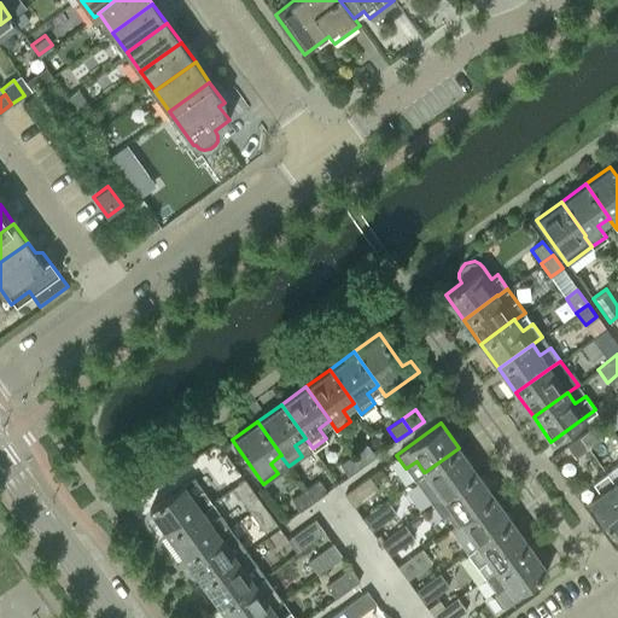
[(601,437),(593,426),(579,436),(588,447),(601,437)]
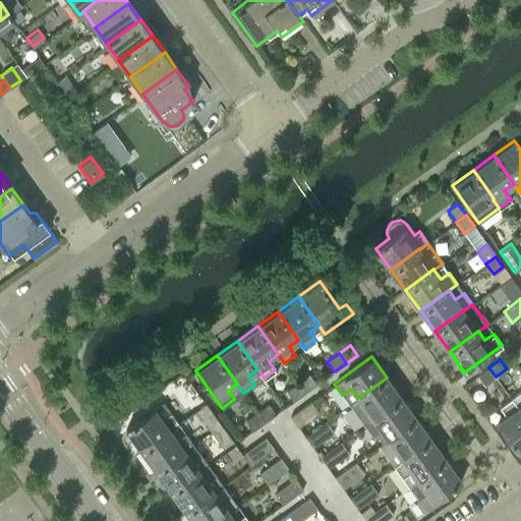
[(488,367),(477,375),(484,386),(496,377),(488,367)]
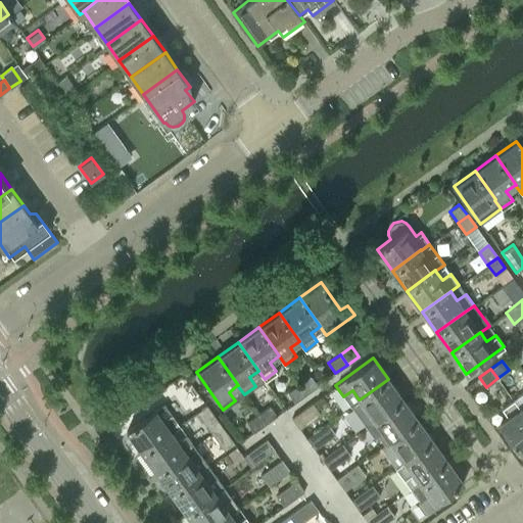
[(311,376),(298,384),(305,394),(318,386),(311,376)]
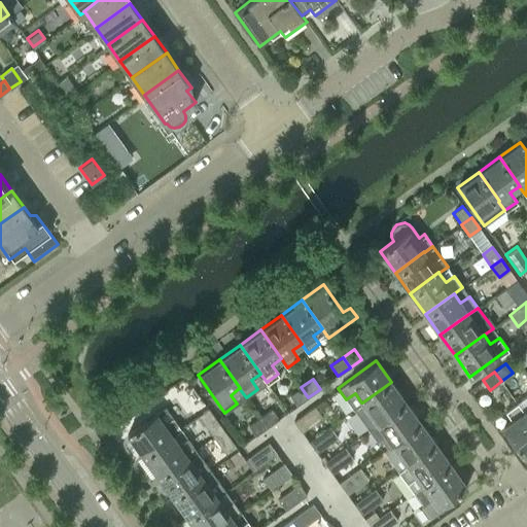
[(406,402),(391,382),(362,402),(361,402),(353,409),(361,420),(371,414),(377,423),(406,402)]
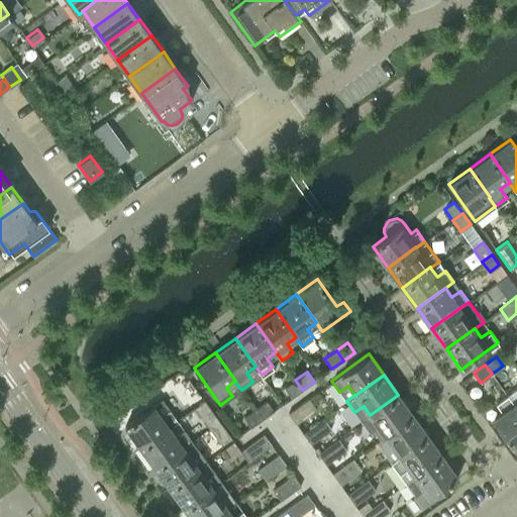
[(302,390),(295,380),(284,388),(291,398),(302,390)]
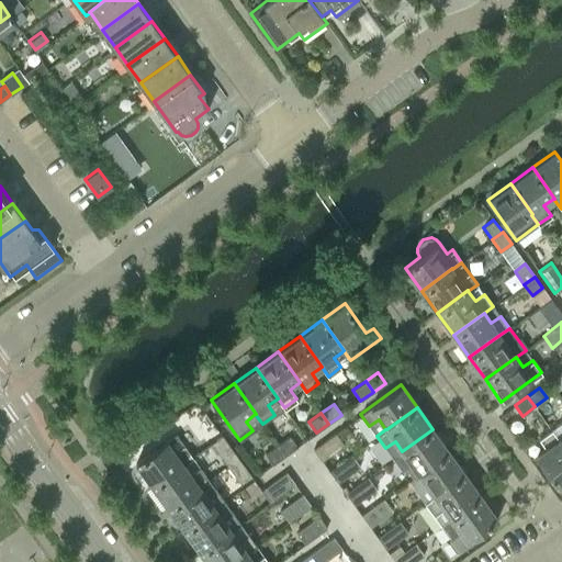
[(418,474),(449,451),(433,429),(402,451),(392,458),(402,470),(405,468),(412,478),(417,473),(418,474)]
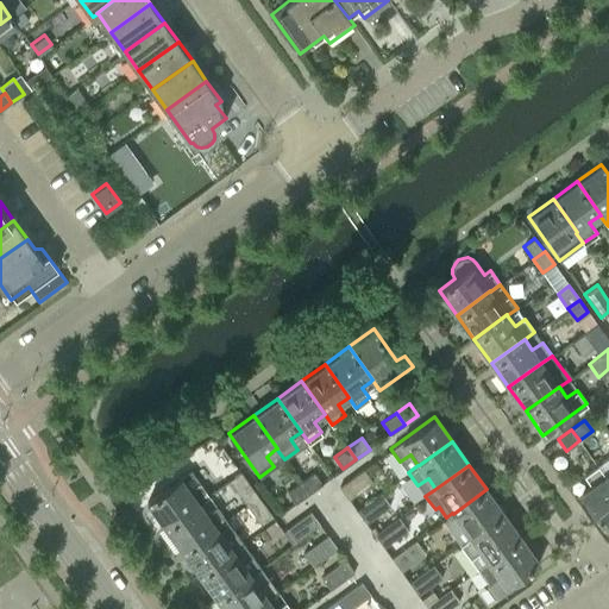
[(603,527),(608,522),(608,482),(604,476),(606,476),(597,466),(584,476),(591,485),(579,494),(603,527)]
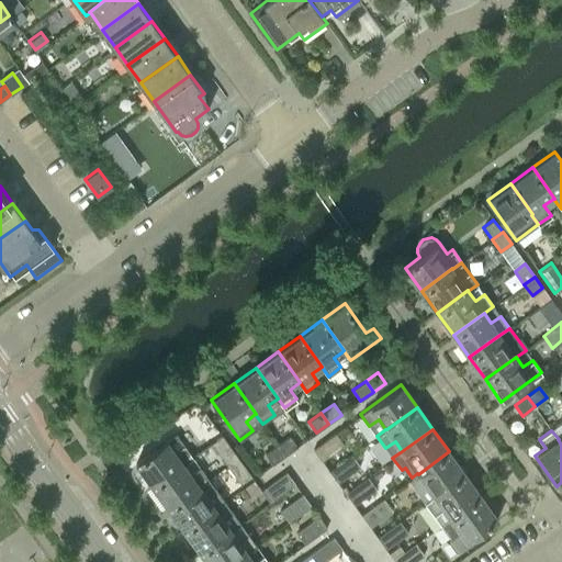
[(313,449),(322,460),(344,445),(335,433),(313,449)]
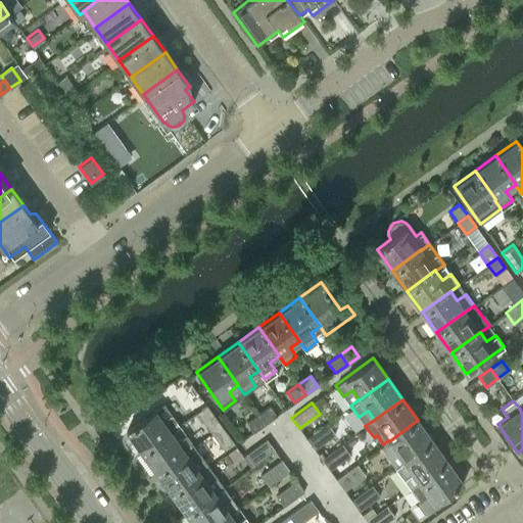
[(215,417),(206,406),(196,413),(204,424),(215,417)]
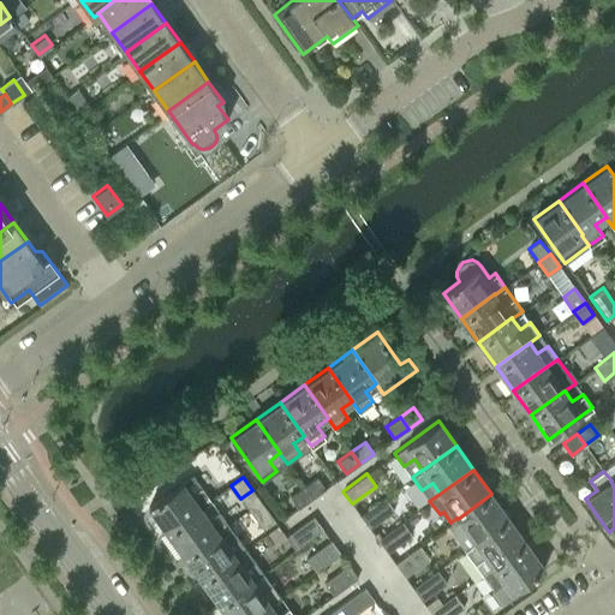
[(311,499),(324,489),(317,477),(303,487),(311,499)]
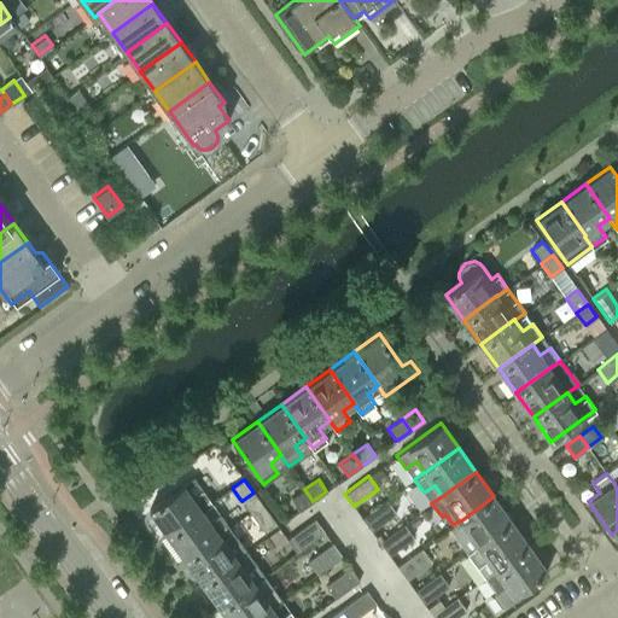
[(150,508),(167,534),(200,509),(202,509),(211,502),(202,489),(192,496),(182,484),(150,508)]
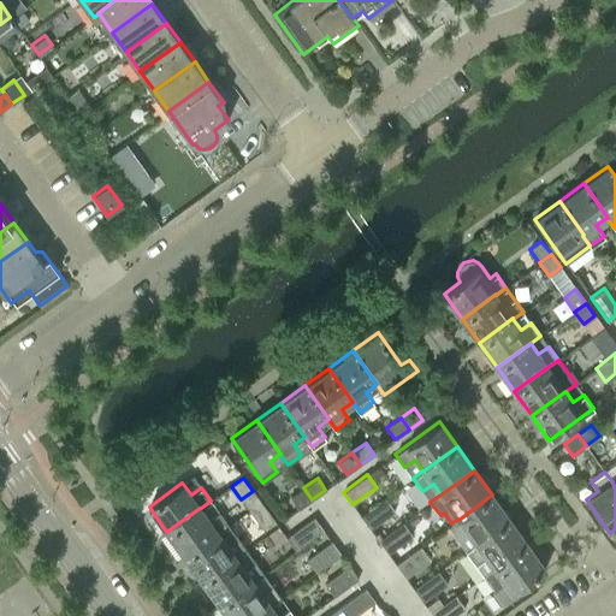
[(298,509),(304,504),(312,499),(303,487),(290,497),(298,509)]
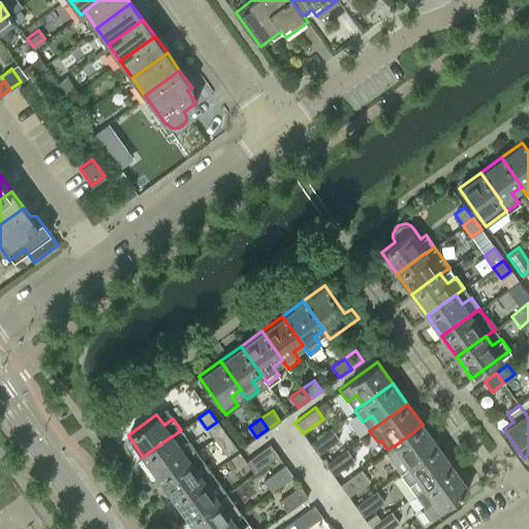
[(207,429),(218,443),(227,436),(217,422),(207,429)]
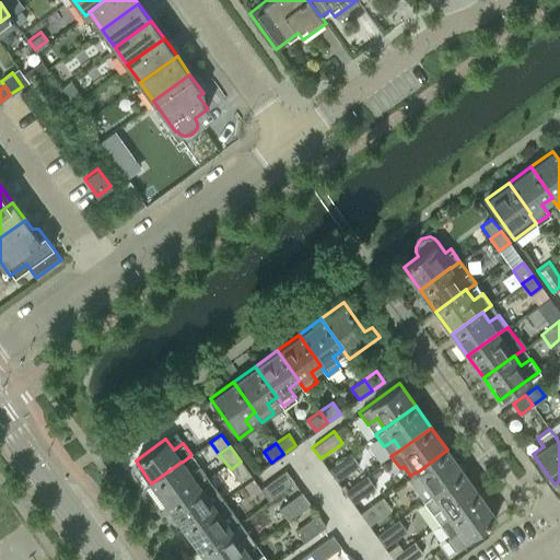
[(416,471),(410,476),(407,478),(423,500),(432,493),(432,494),(463,471),(447,450),(417,473),(416,471)]
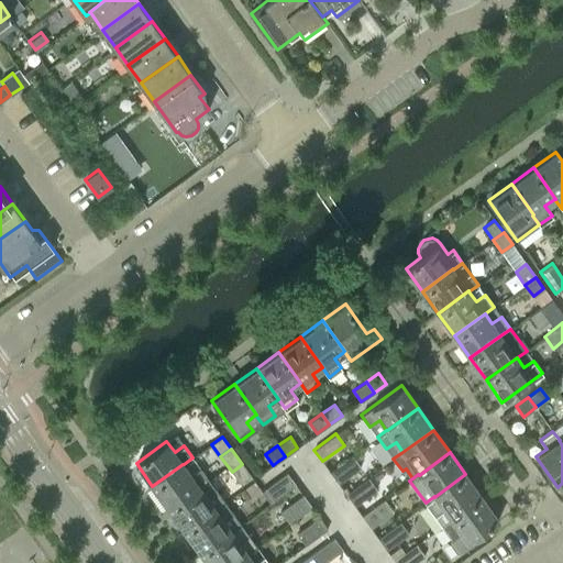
[(360,467),(352,455),(329,472),(338,483),(360,467)]
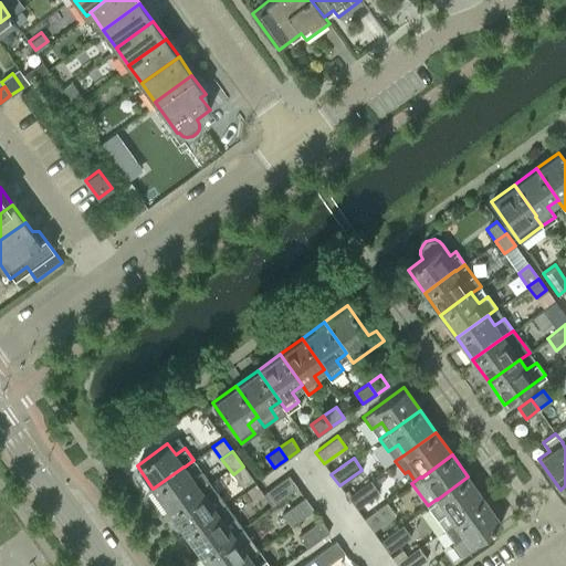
[(184,467),(153,489),(169,511),(200,489),(210,482),(201,470),(191,477),(185,467),(184,467)]
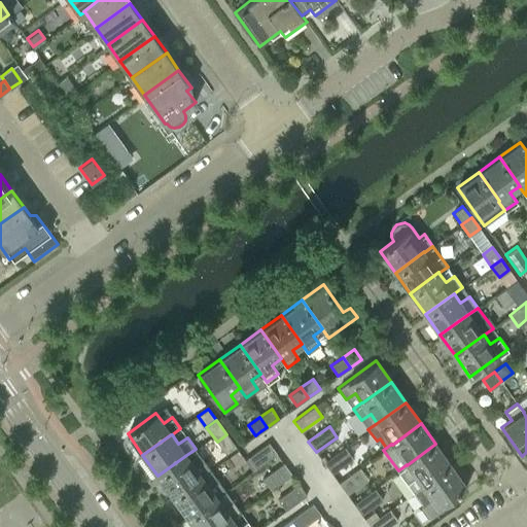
[(217,442),(225,454),(236,447),(226,434),(217,442)]
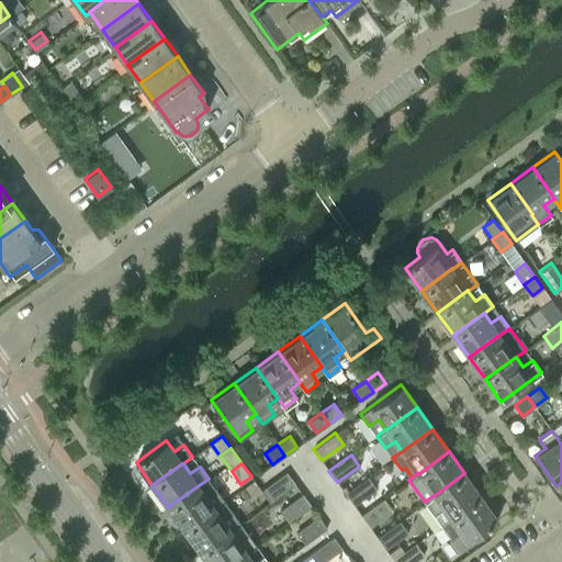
[(287,471),(263,487),(272,499),(294,483),(287,471)]
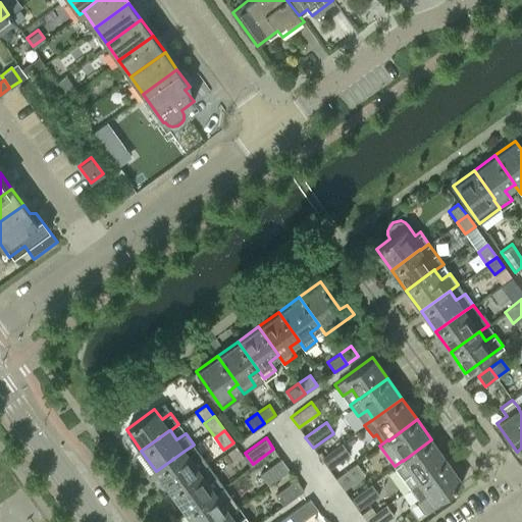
[(447,461),(431,439),(403,461),(403,460),(395,466),(409,486),(418,480),(418,481),(447,461)]
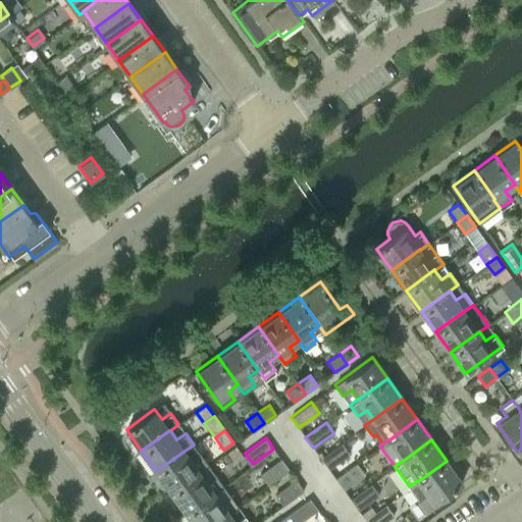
[(349,454),(341,442),(320,458),(328,469),(349,454)]
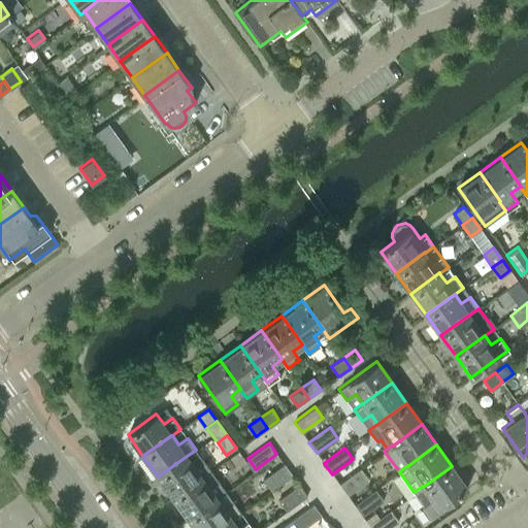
[(187,456),(158,476),(172,497),(201,476),(202,476),(210,470),(196,450),(187,456)]
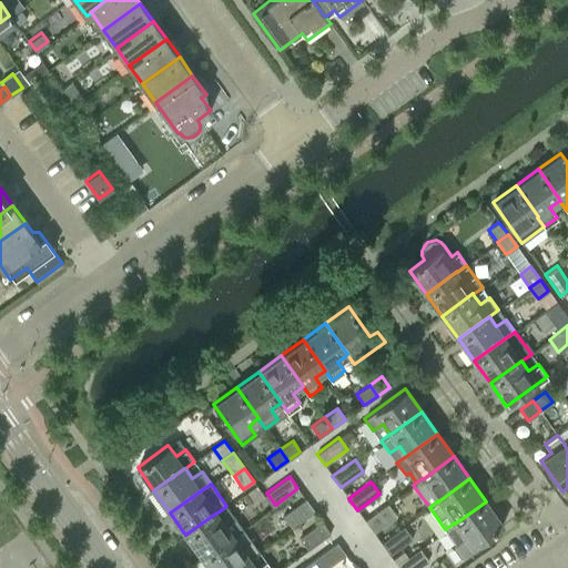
[(314,510),(305,498),(283,515),(292,527),(314,510)]
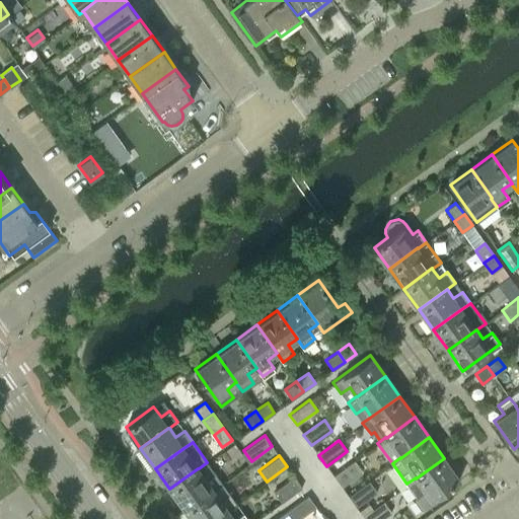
[(416,477),(406,484),(415,496),(415,500),(421,508),(425,509),(434,502),(432,499),(459,478),(444,458),(416,478),(416,477)]
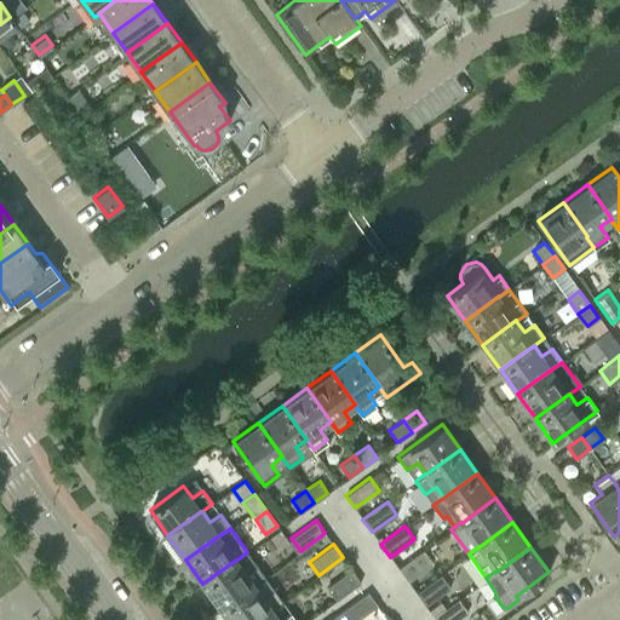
[(399,568),(407,581),(432,563),(423,550),(399,568)]
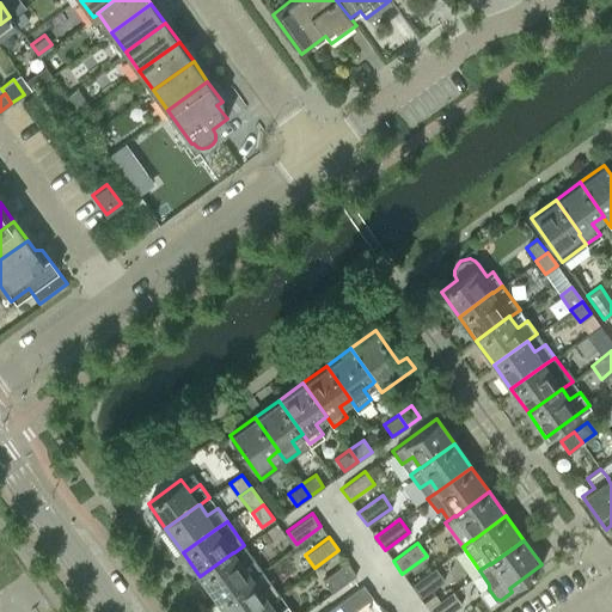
[(233,552),(200,576),(218,600),(251,576),(262,569),(244,545),(234,552),(233,552)]
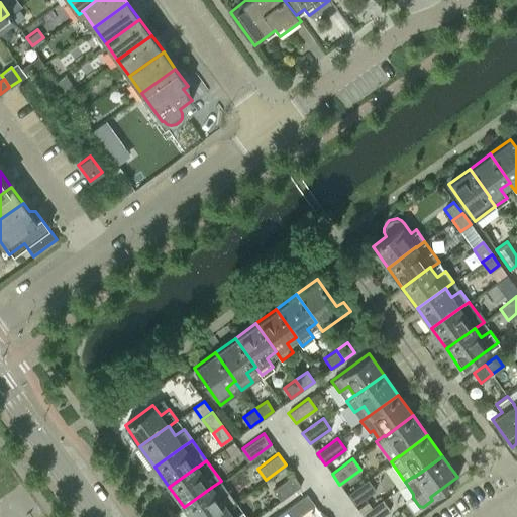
[(300,485),(293,475),(272,489),(280,500),(300,485)]
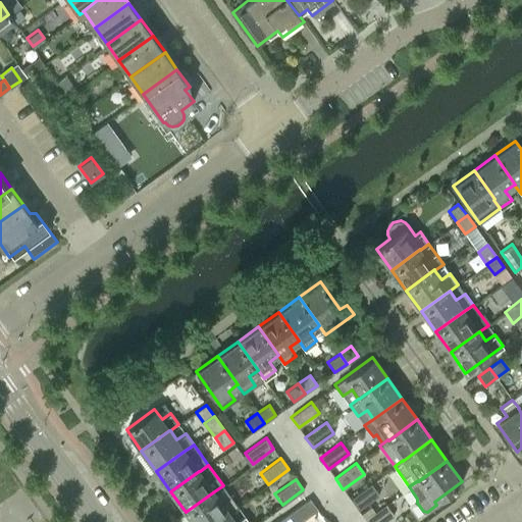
[(378,494),(370,483),(350,499),(358,510),(378,494)]
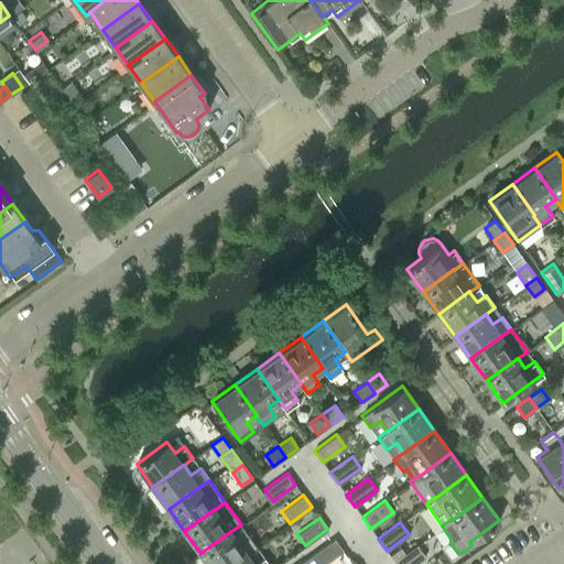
[(231,531),(201,553),(207,563),(231,563),(247,553),(248,554),(257,546),(241,524),(231,531)]
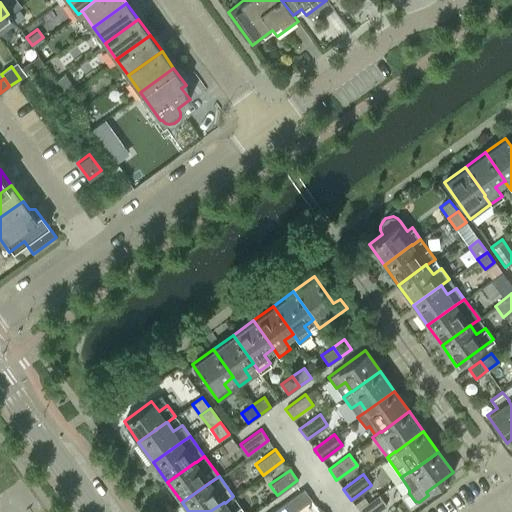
[(289,511),(293,511),(311,499),(303,488),(283,503),(289,511)]
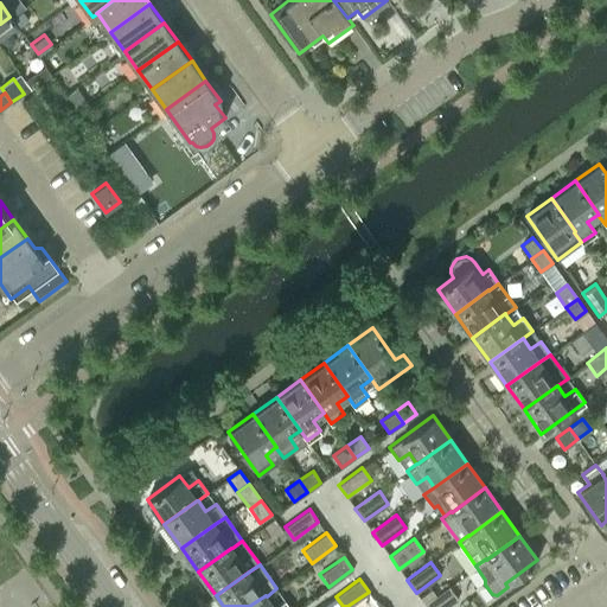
[(446,606),(458,599),(448,586),(425,604),(426,606),(446,606)]
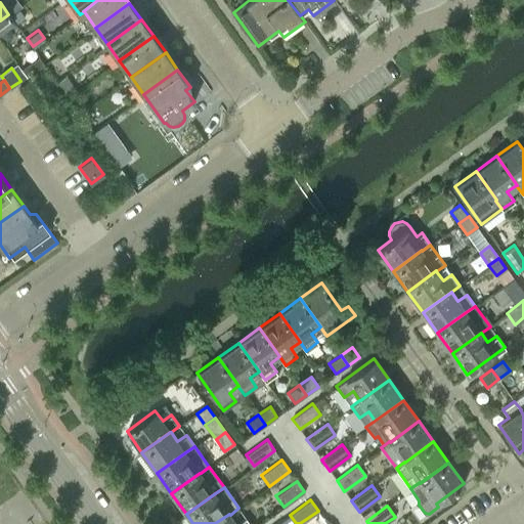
[(229,514),(215,523),(250,523),(246,517),(236,523),(230,515),(229,514)]
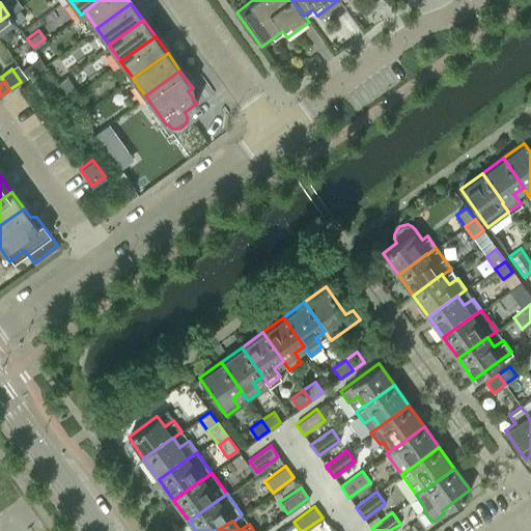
[(283,529),(284,530),(300,530),(294,522),(283,529)]
